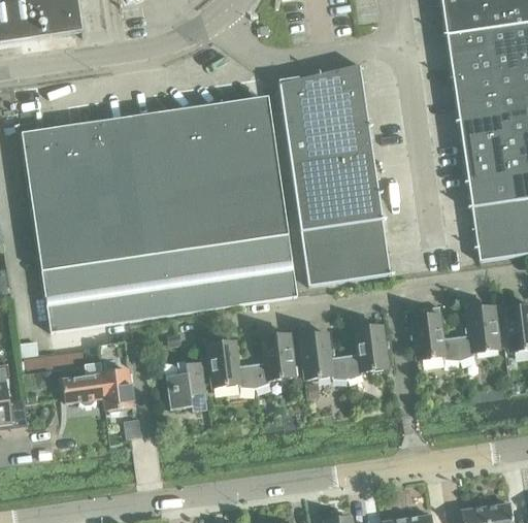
[(0,0),(0,40),(80,29),(76,0),(0,0)]
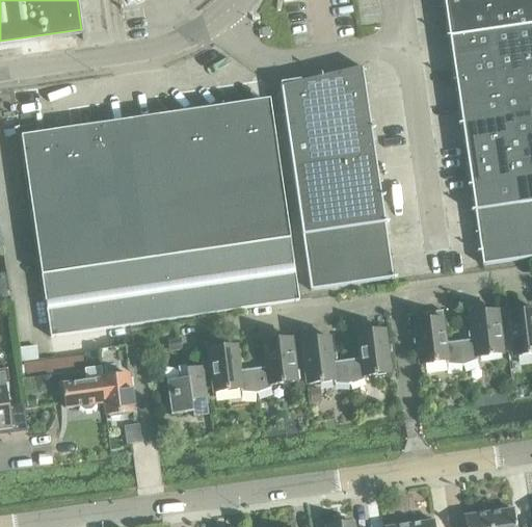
[(443,0),(449,32),(531,20),(531,0),(443,0)]
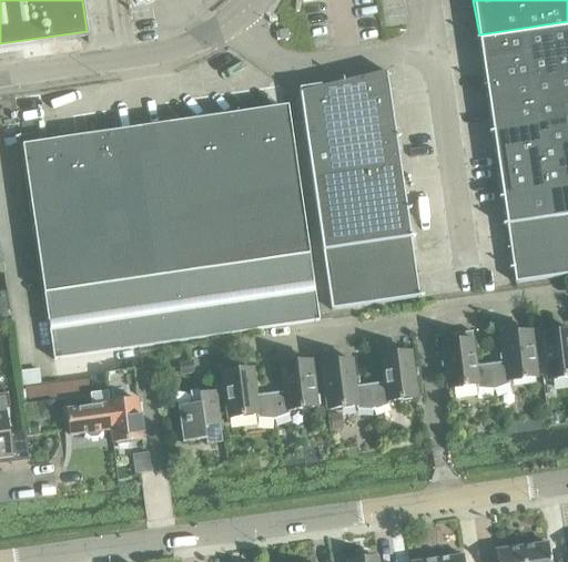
[(486,81),(567,69),(567,21),(479,34),(486,81)]
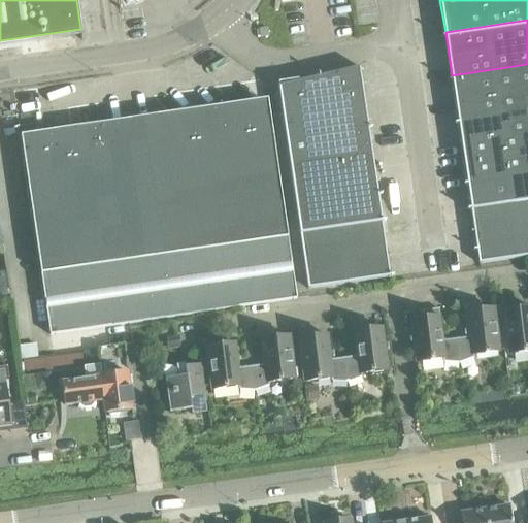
[(260,32),(268,31),(267,23),(259,24),(260,32)]
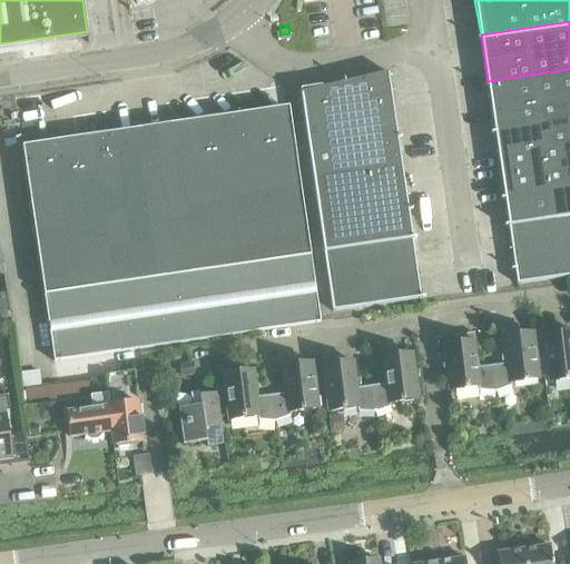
[(300,90),(301,90),(308,146),(397,132),(387,69),(389,69),(389,68),(322,83),(322,81),(300,85),(301,89),(300,89),(300,90)]
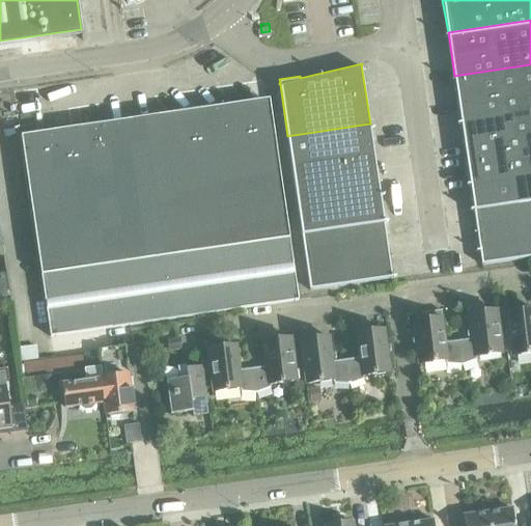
[(530,109),(530,64),(454,76),(460,119),(530,109)]
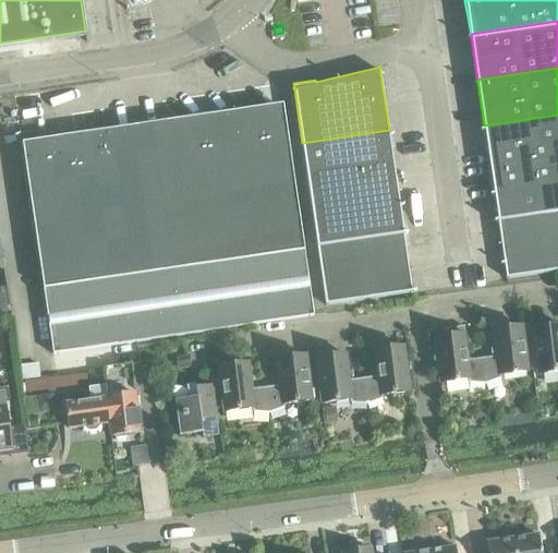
[(199,112),(152,119),(183,329),(313,311),(283,110),(281,110),(280,103),(201,115),(199,112)]
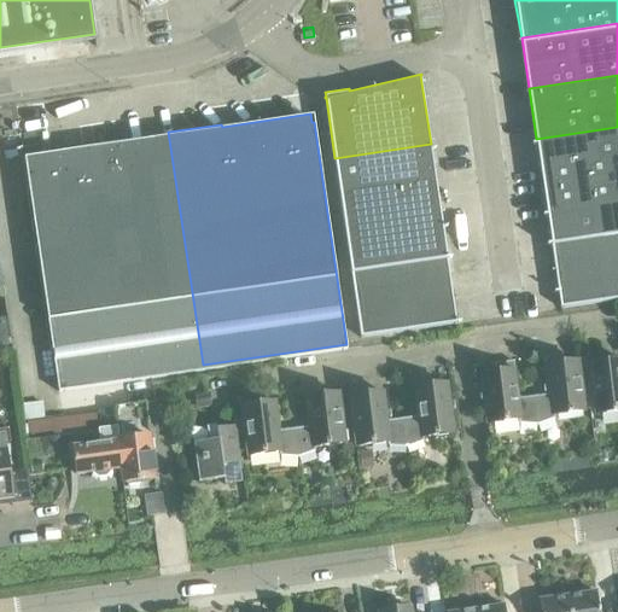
[(617,127),(536,139),(547,210),(617,199),(617,127)]
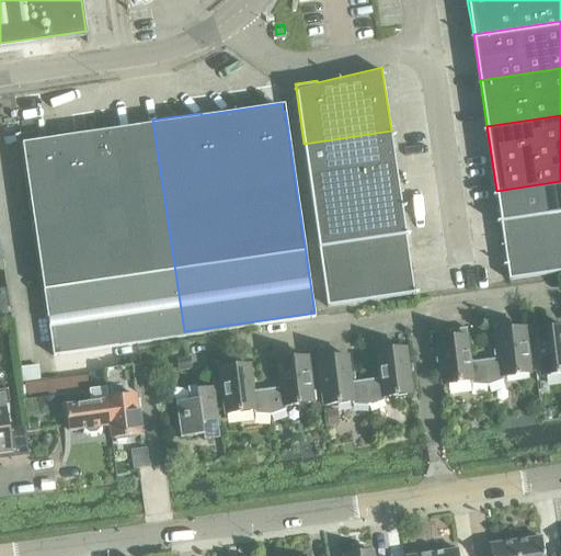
[(53,351),(184,331),(152,120),(104,127),(105,129),(24,140),(25,149),(23,149),(53,351)]
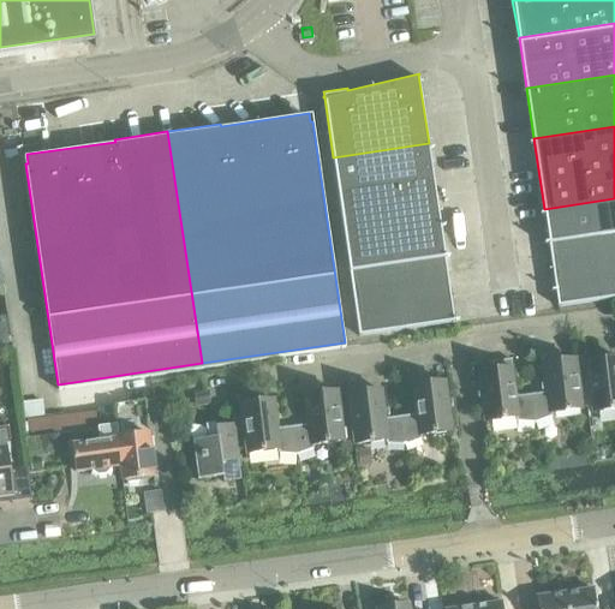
[(416,225),(440,221),(429,143),(333,157),(345,236),(348,267),(354,300),(449,286),(445,252),(421,256),(416,225)]
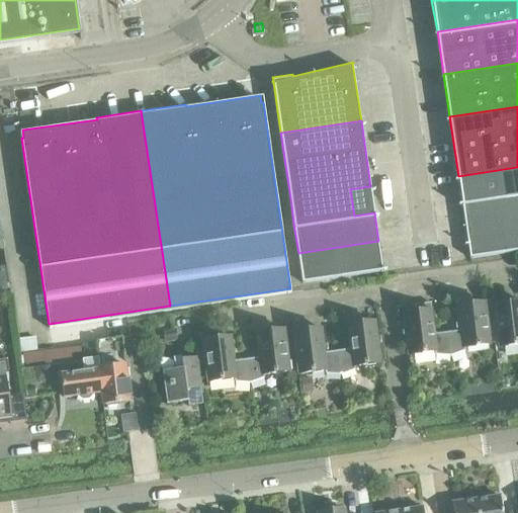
[(517,167),(458,176),(461,200),(517,191),(517,167)]
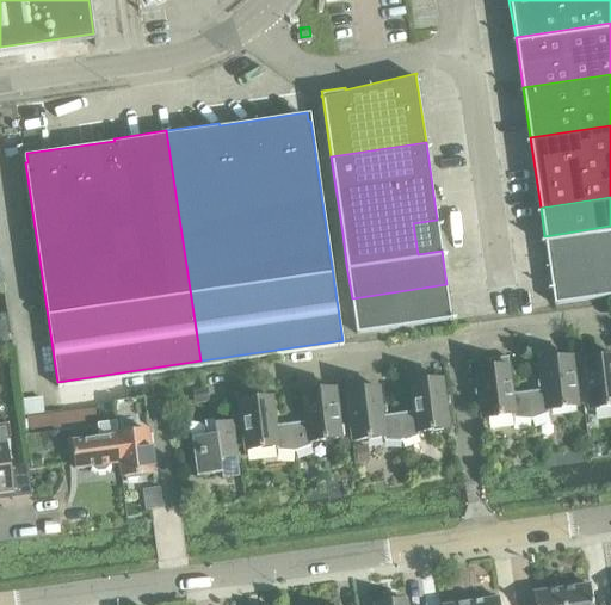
[(437,220),(413,223),(418,254),(442,251),(437,220)]
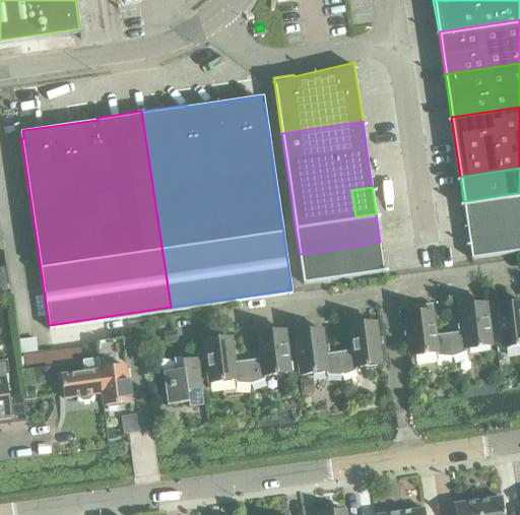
[(519,247),(519,192),(463,201),(471,255),(519,247)]
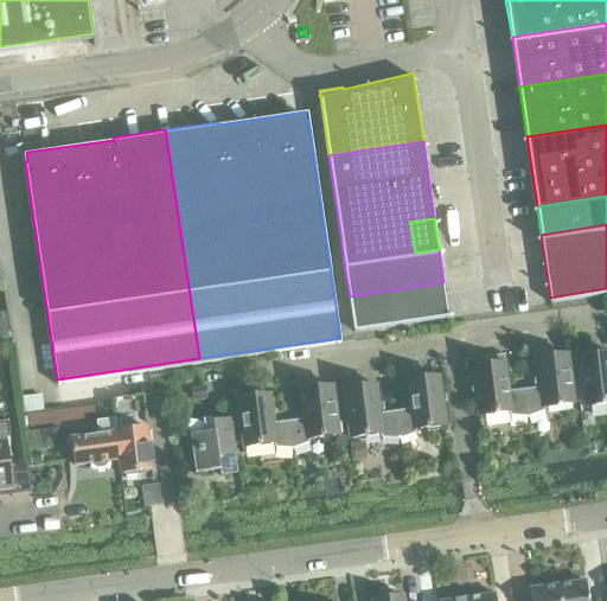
[(353,326),(448,312),(443,282),(350,296),(353,326)]
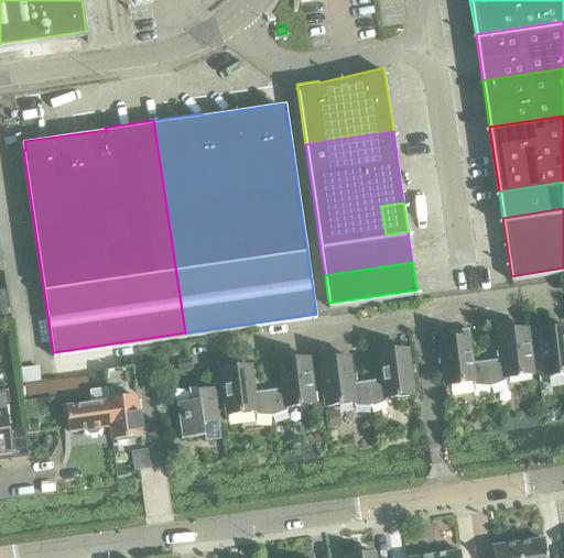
[(495,321),(499,356),(486,358),(489,383),(506,378),(505,374),(533,371),(528,326),(514,327),(513,318),(495,321)]
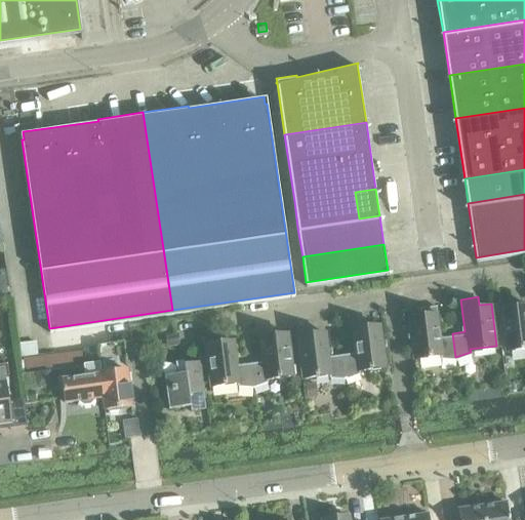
[(440,356),(455,357),(452,333),(440,335),(436,303),(418,305),(419,313),(408,315),(413,356),(440,353),(440,356)]
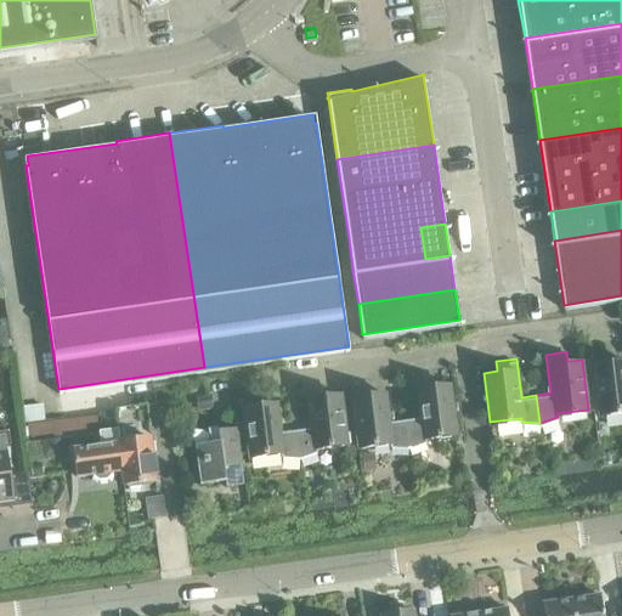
[(621,359),(592,363),(599,412),(621,408),(621,359)]
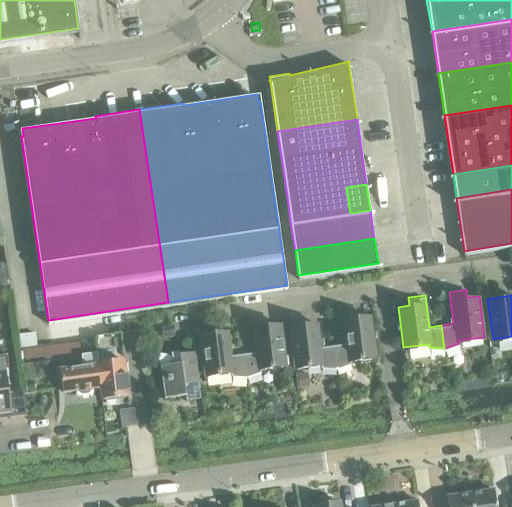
[(345,342),(333,343),(336,367),(350,362),(350,359),(376,355),(370,314),(342,318),(345,342)]
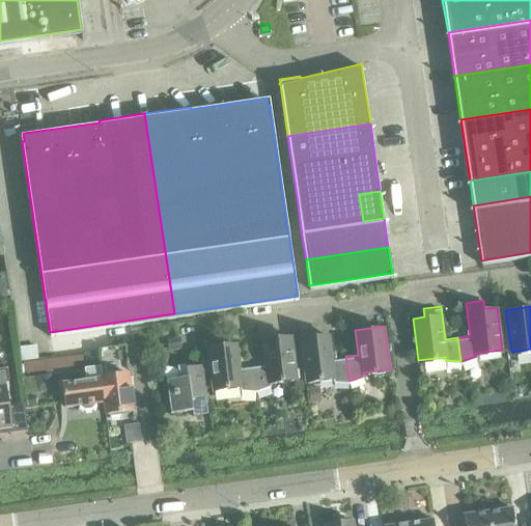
[(333,376),(333,380),(348,381),(345,356),(333,358),(329,333),(300,337),(306,380),(333,376)]
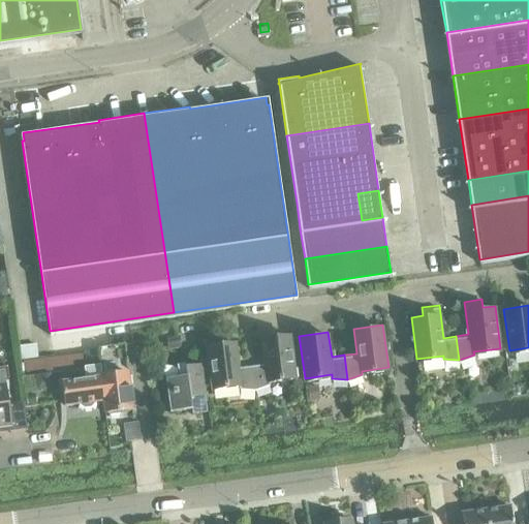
[(166,334),(168,345),(181,343),(179,333),(166,334)]
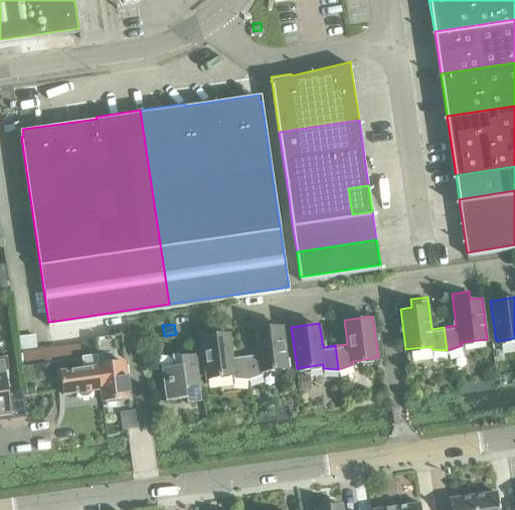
[(253,328),(258,352),(244,353),(248,377),(263,372),(262,369),(288,365),(283,324),(253,328)]
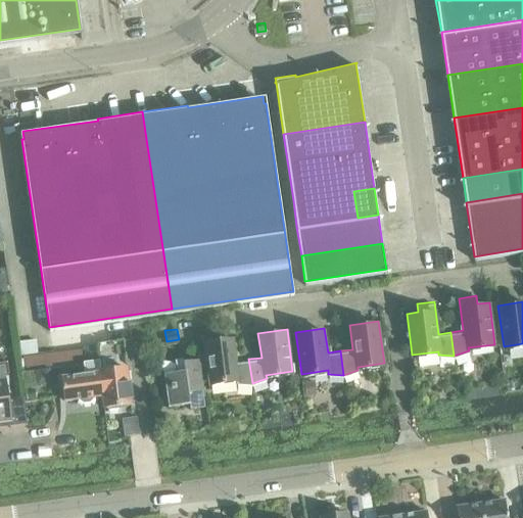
[(237,381),(252,383),(248,359),(236,361),(233,336),(203,340),(209,382),(236,378),(237,381)]
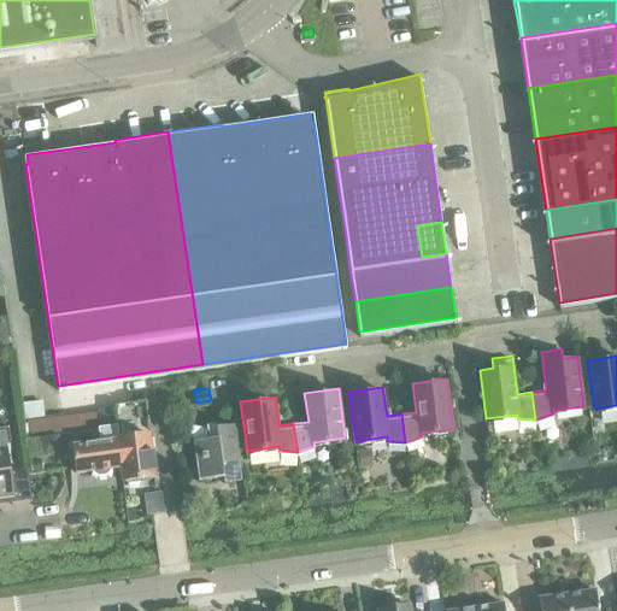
[(62,444),(57,407),(31,411),(37,447),(62,444)]
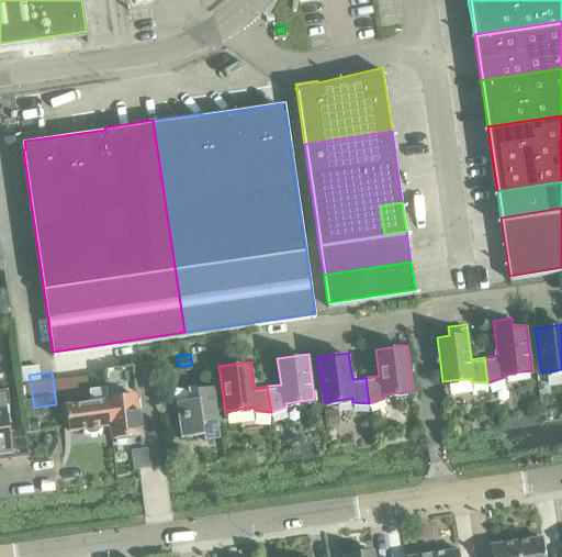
[(220,433),(213,383),(197,386),(195,382),(187,383),(189,398),(176,400),(181,434),(203,431),(204,435),(220,433)]
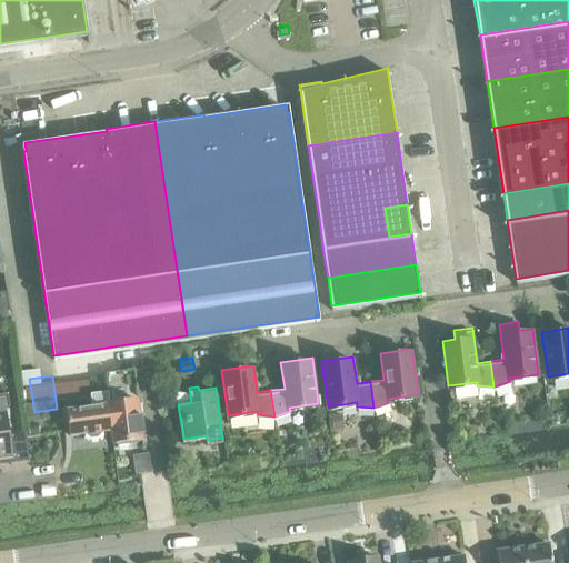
[(97,432),(102,429),(111,428),(108,402),(109,402),(108,390),(66,395),(70,432),(85,431),(90,433),(97,432)]
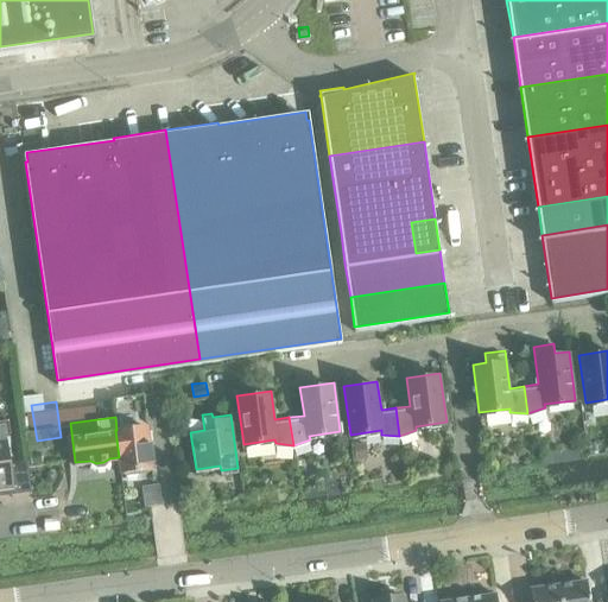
[(2,422),(0,422),(0,486),(11,485),(2,422)]
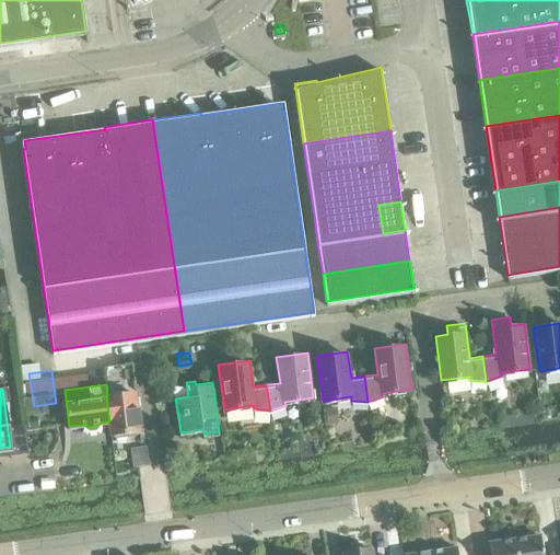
[(135,392),(107,396),(106,396),(109,421),(111,434),(113,434),(117,436),(126,435),(128,431),(140,429),(135,392)]
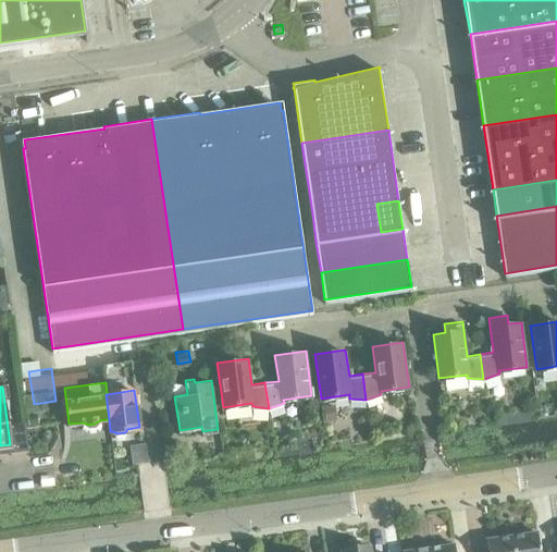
[(334,405),(323,406),(324,418),(335,417),(334,405)]
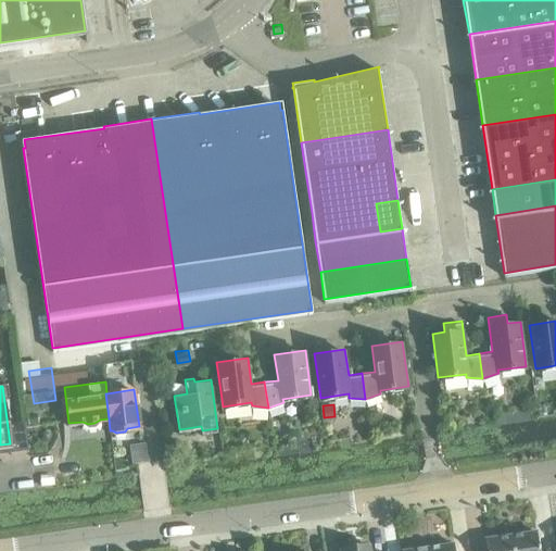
[(510,533),(513,550),(539,550),(535,529),(510,533)]
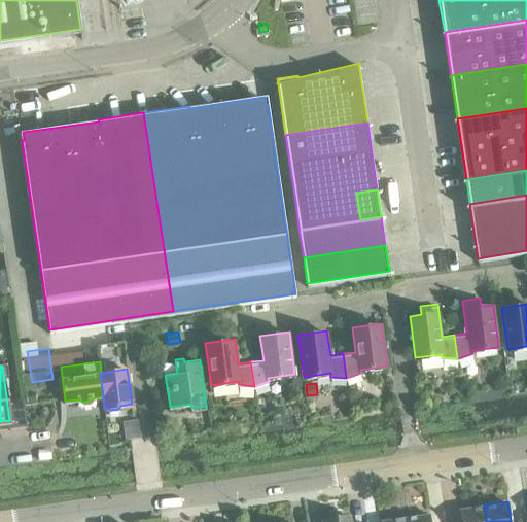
[(486,521),(484,505),(459,509),(461,521),(486,521)]
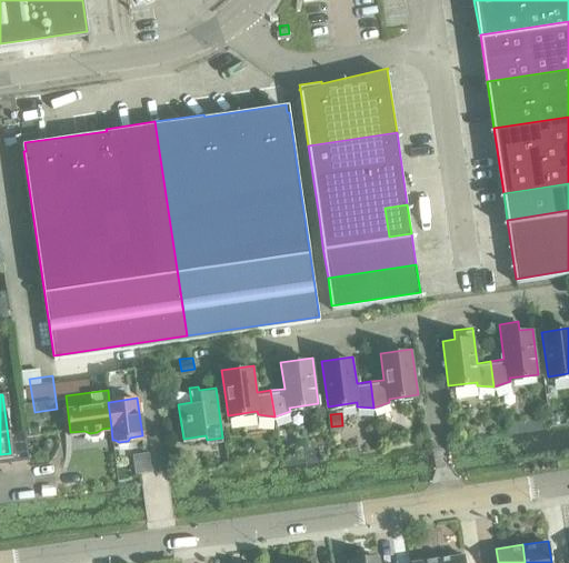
[(449,555),(438,558),(439,562),(466,562),(465,553),(461,553),(460,551),(449,552),(449,555)]
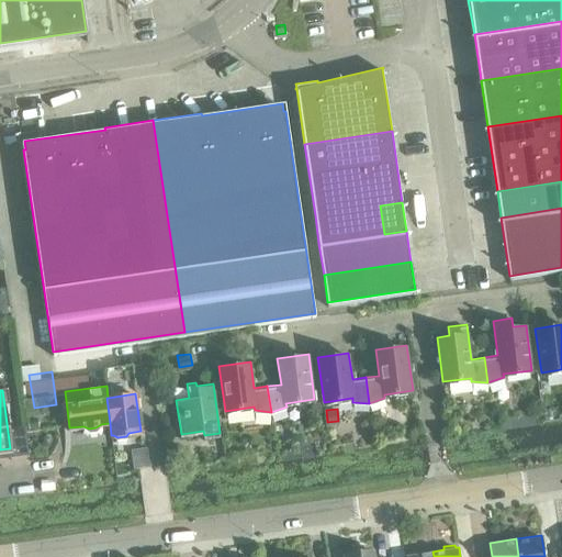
[(377,556),(375,547),(346,552),(346,556),(377,556)]
